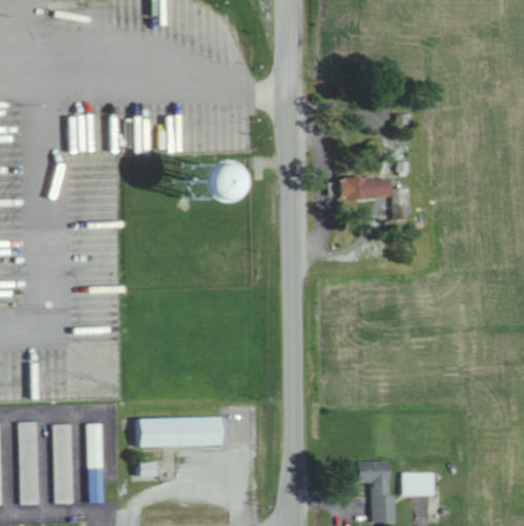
[(218,203),(250,194),(239,156),(207,167),(218,203)]
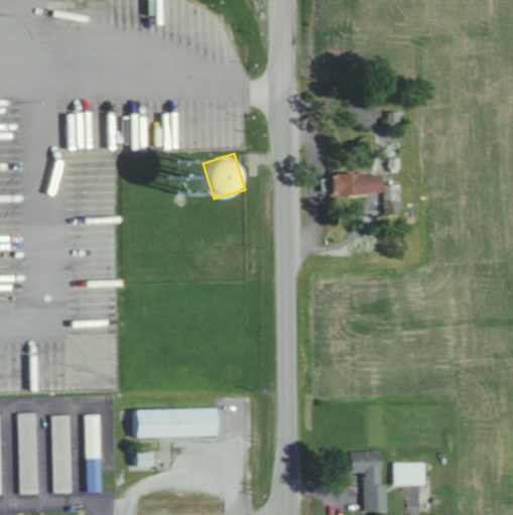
[(382,194),(382,173),(334,173),(334,195),(382,194)]
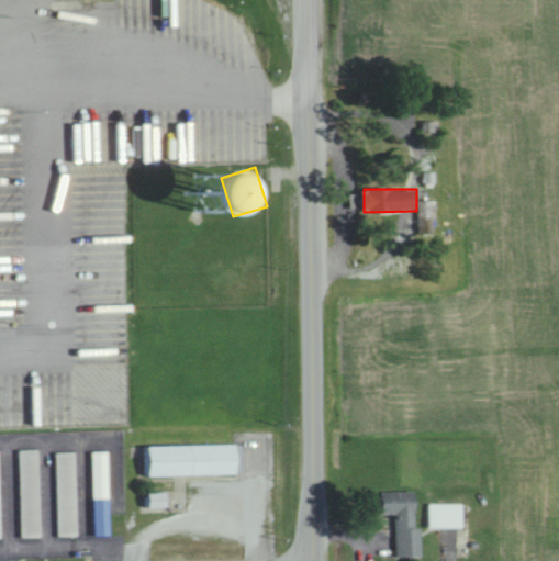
[(435,201),(418,200),(417,234),(434,234),(435,201)]
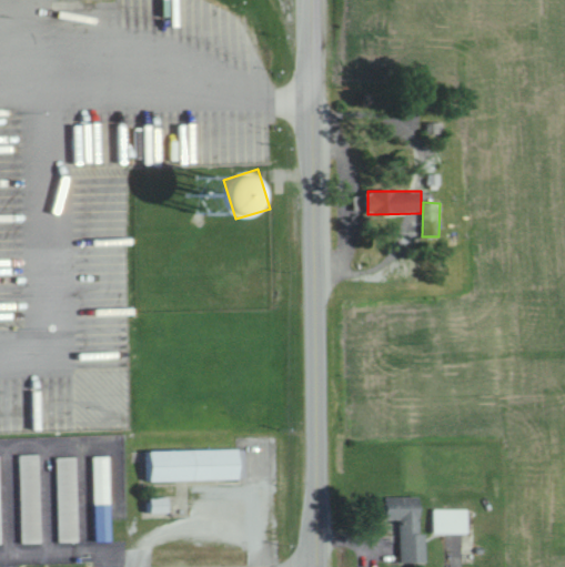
[(241,479),(241,448),(145,452),(147,482),(241,479)]
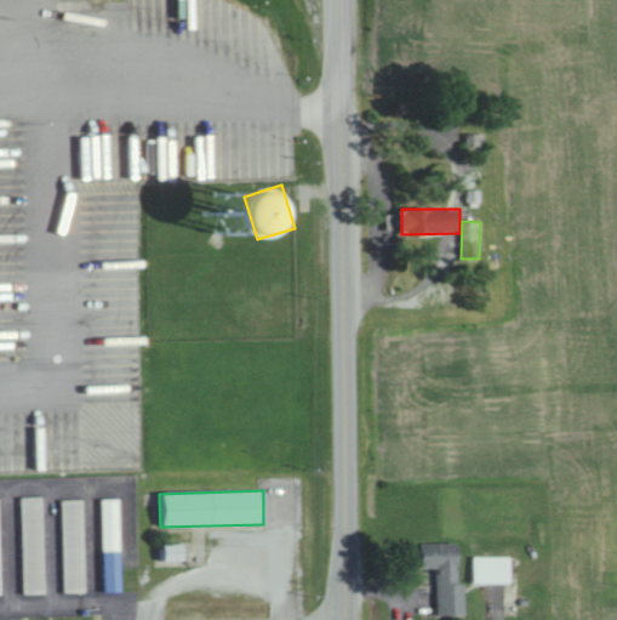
[(43,496),(21,498),(23,595),(45,593),(43,496)]
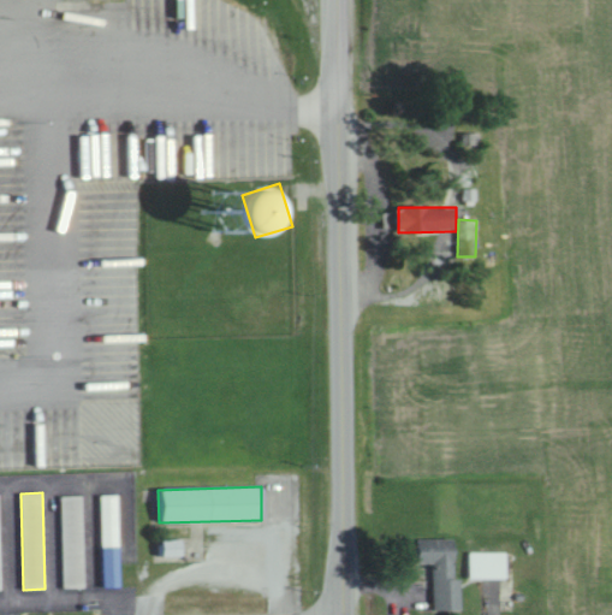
[(118,495),(100,495),(102,587),(120,587),(118,495)]
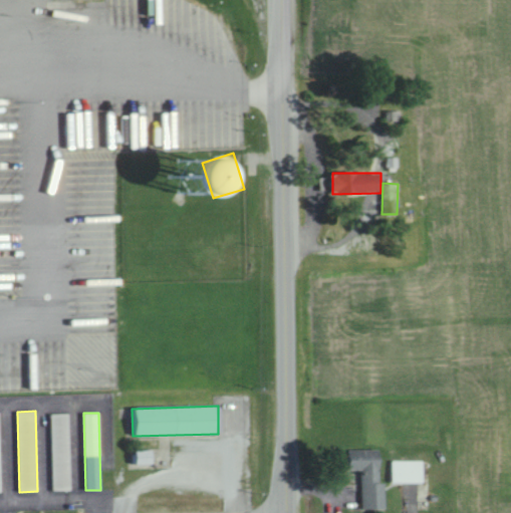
[(70,490),(69,414),(50,414),(52,491),(70,490)]
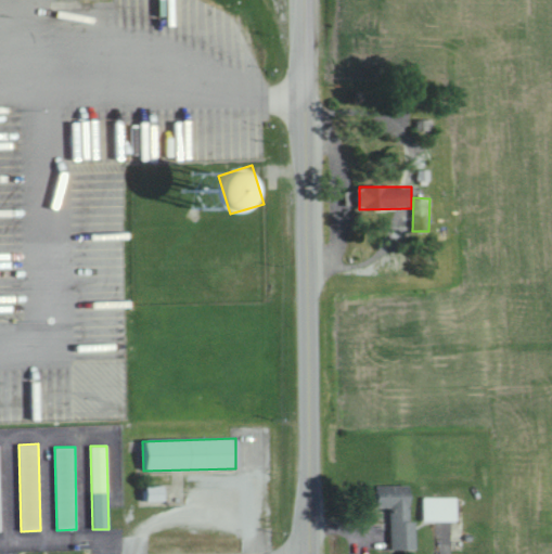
[(390,507),(390,550),(416,550),(416,520),(411,520),(411,486),(377,486),(377,507),(390,507)]
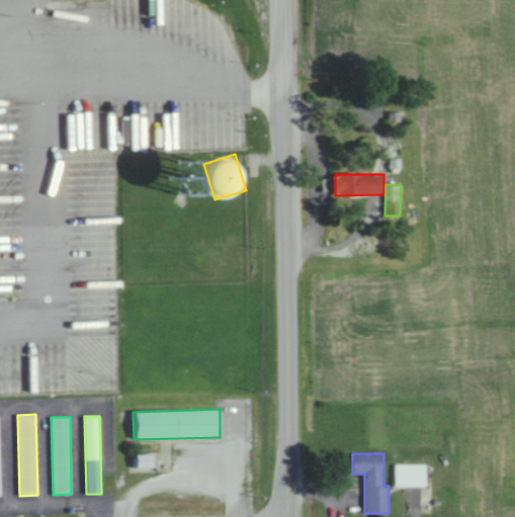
[(155,467),(154,454),(134,454),(134,468),(155,467)]
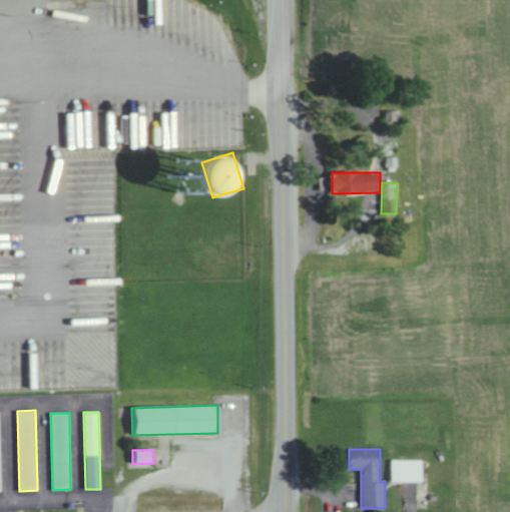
[(423,481),(423,459),(391,460),(392,482),(423,481)]
